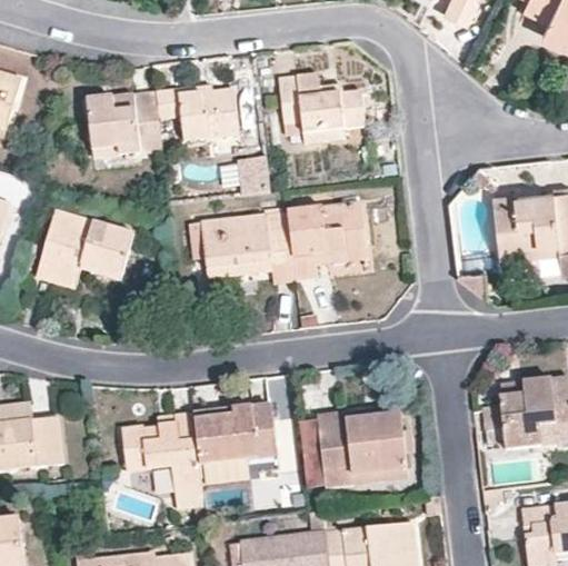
[(448,0),(442,12),(466,23),(478,0),(448,0)]
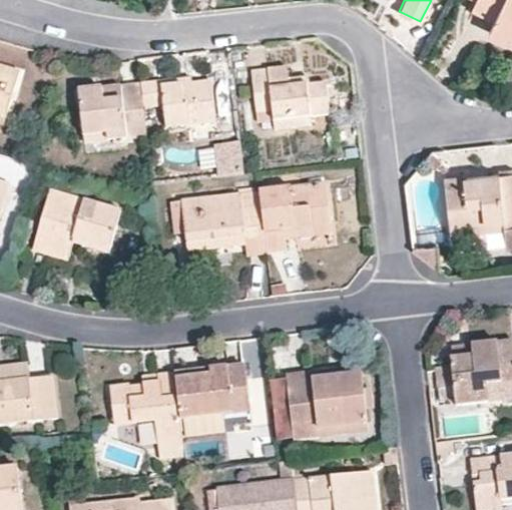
[(474,0),(471,7),(493,19),(491,22),(487,30),(511,42),(511,0),(474,0)]
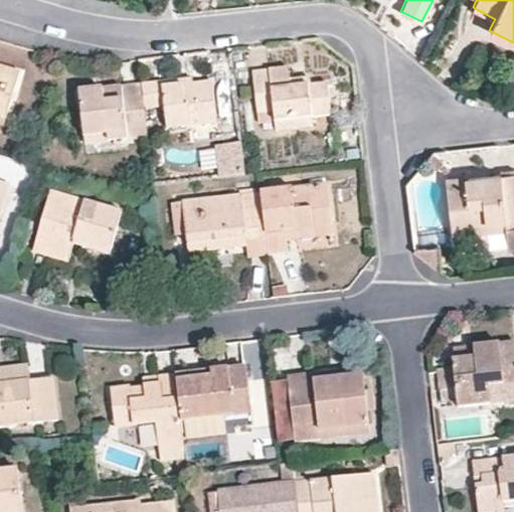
[(473,7),(472,7),(470,10),(493,22),(495,19),(473,7)]
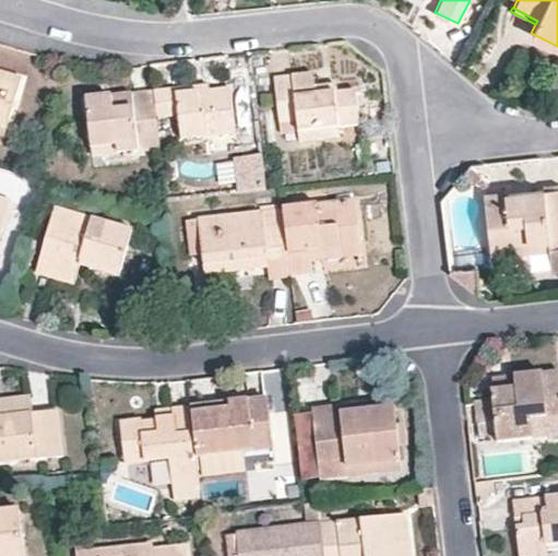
[(0,123),(4,126),(21,75),(0,68),(0,123)]
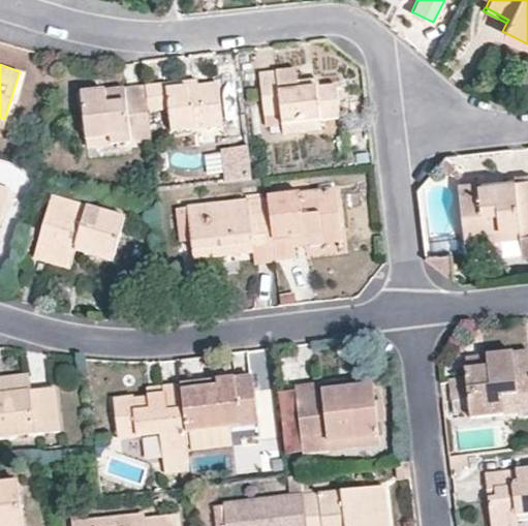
[(259,71),(265,115),(280,113),(281,123),(319,118),(339,116),(335,84),(318,86),(316,78),(298,80),(294,67),(259,71)]
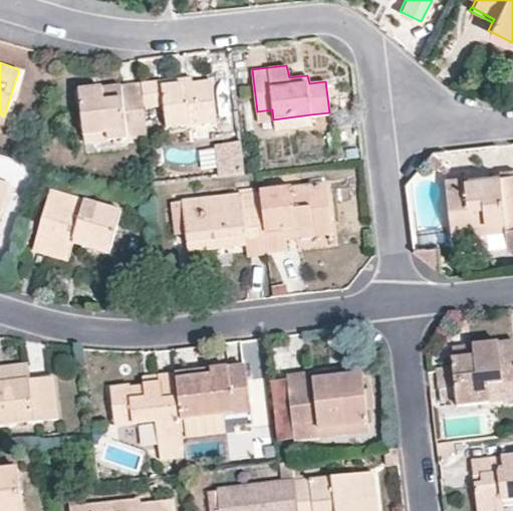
[(192,81),(191,75),(140,81),(143,108),(163,105),(167,126),(192,123),(216,120),(210,79),(192,81)]
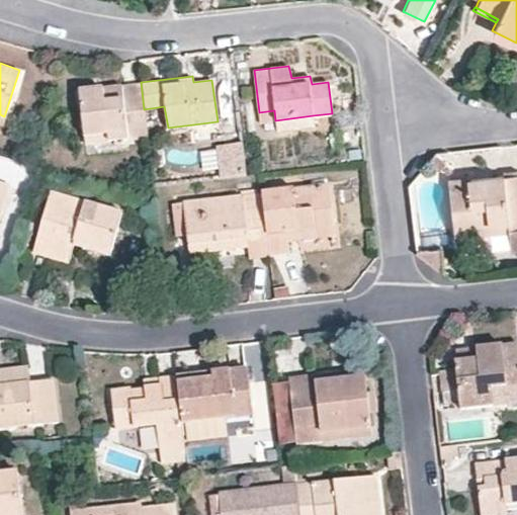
[(144,109),(141,82),(77,88),(83,136),(106,133),(107,141),(148,137),(144,109)]
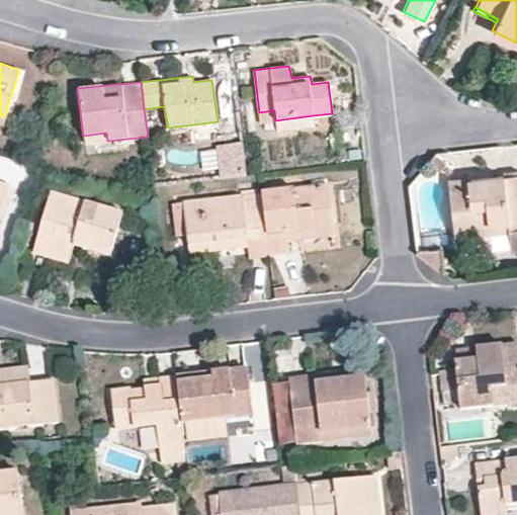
[(259,112),(259,121),(275,120),(274,110),(259,112)]
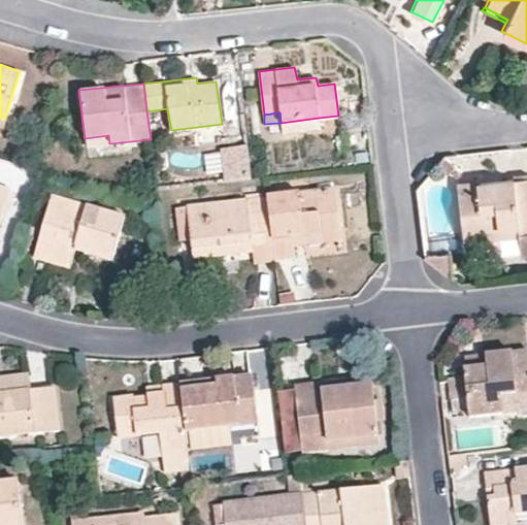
[(320,128),(319,118),(281,123),(283,132),(320,128)]
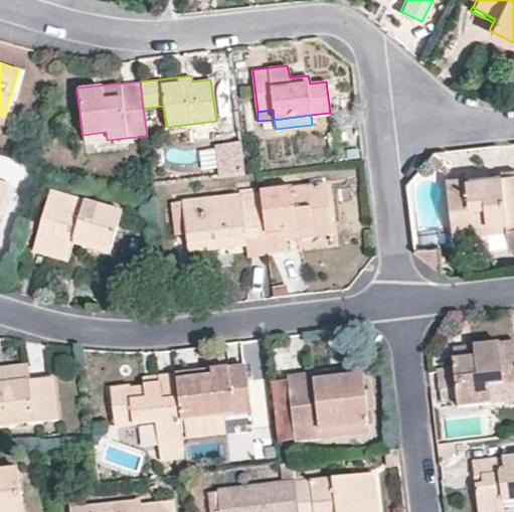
[(216,129),(216,121),(192,124),(192,130),(216,129)]
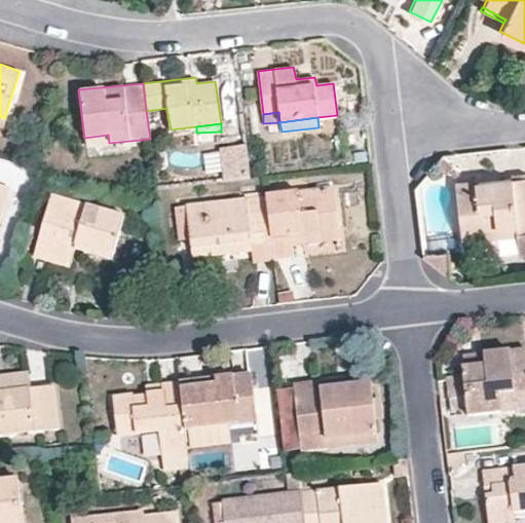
[(108,135),(84,138),(85,145),(109,143),(108,135)]
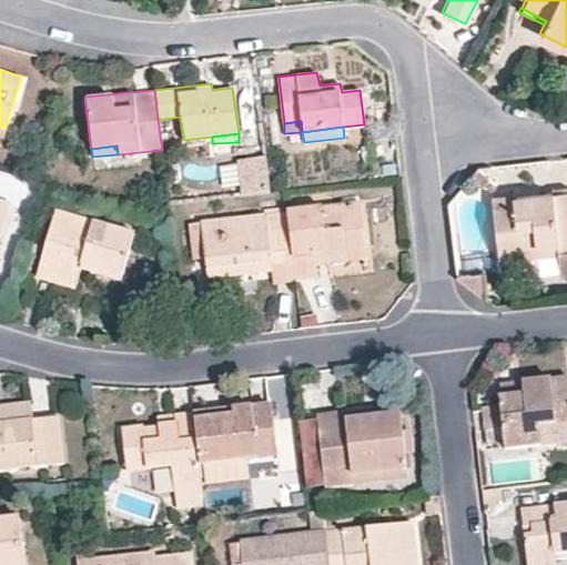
[(240,191),(269,187),(263,149),(234,153),(240,191)]
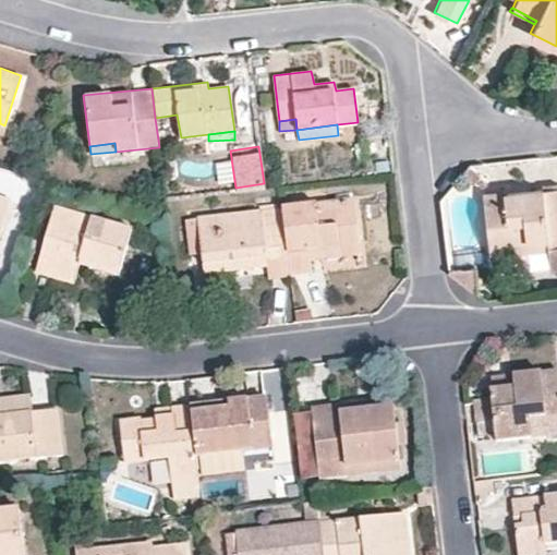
[(480,189),(487,245),(546,239),(547,243),(556,242),(556,184),(542,186),(541,184),(503,189),(503,186),(480,189)]
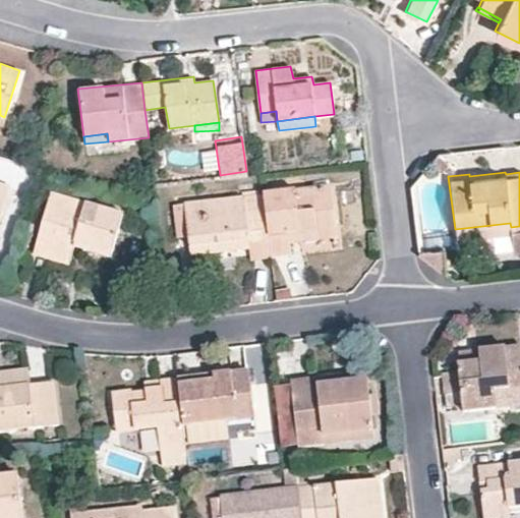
[(0,213),(8,184),(0,180),(0,213)]
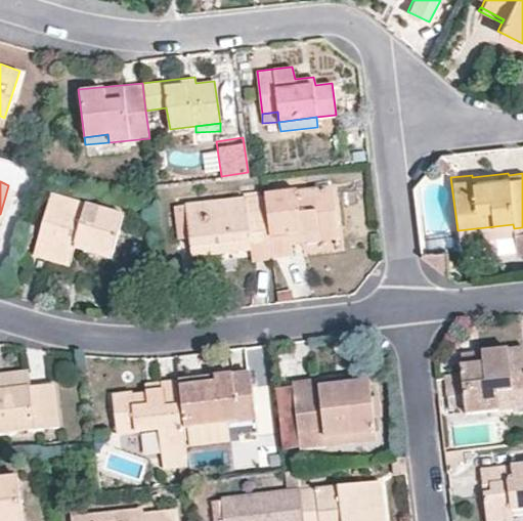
[(330,184),(264,193),(269,229),(273,257),(291,256),(291,245),(337,237),(330,184)]
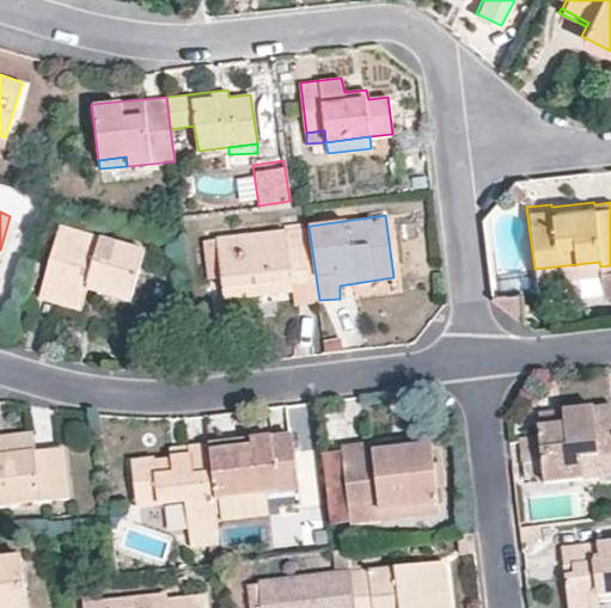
[(142,250),(60,225),(38,296),(81,308),(86,289),(127,301),(142,250)]
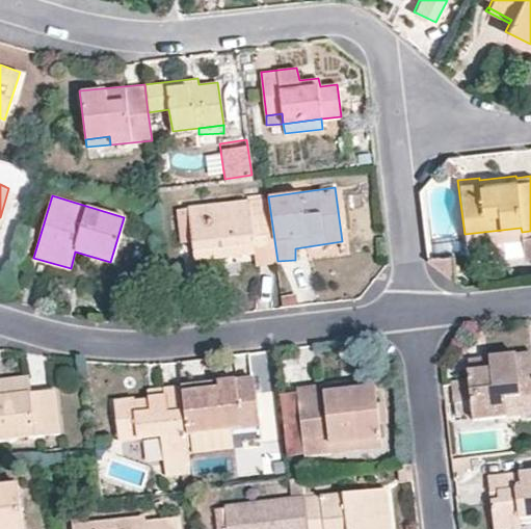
[(268,196),(247,199),(187,206),(187,208),(192,240),(194,260),(254,253),(251,237),(273,233),(268,196)]
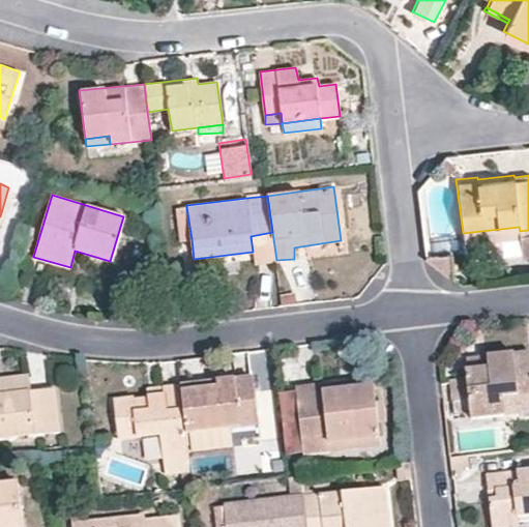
[(192,239),(186,207),(175,208),(179,241),(192,239)]
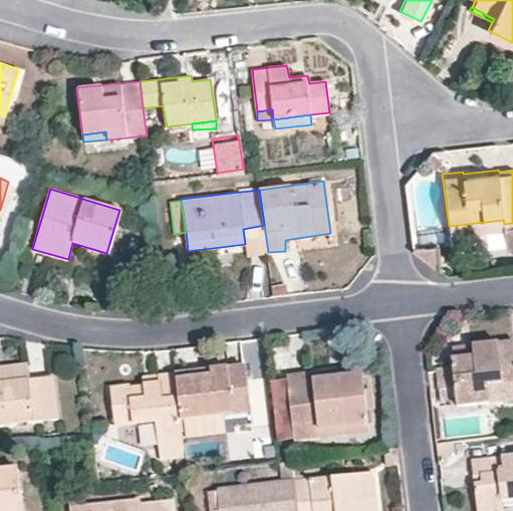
[(27,213),(23,227),(34,230),(37,216),(27,213)]
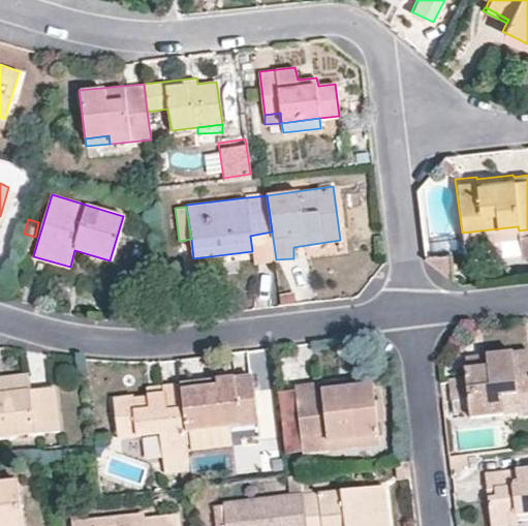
[(518,226),(462,233),(463,240),(520,234),(521,244),(527,243),(527,229),(519,230),(518,226)]
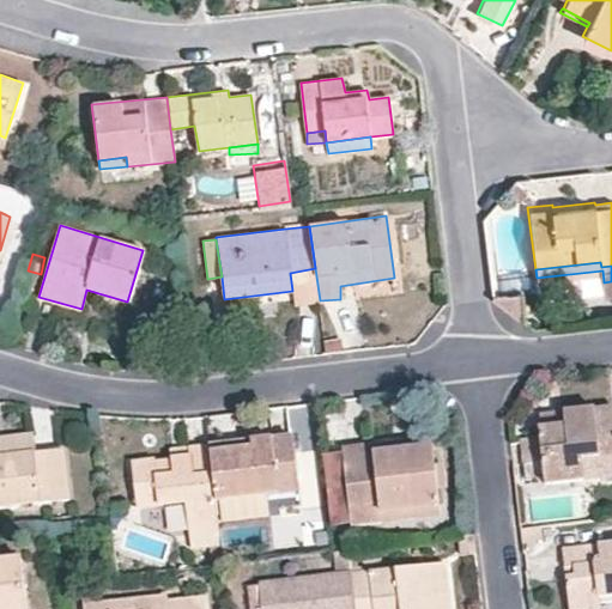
[(290,273),(292,291),(295,304),(320,300),(315,268),(290,273)]
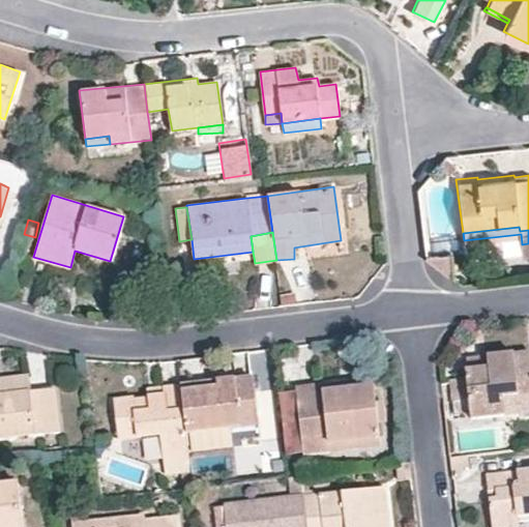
[(528,351),(528,349),(487,354),(487,366),(467,368),(463,368),(464,377),(448,379),(452,413),(468,411),(469,418),(504,414),(502,398),(528,394),(528,351)]
